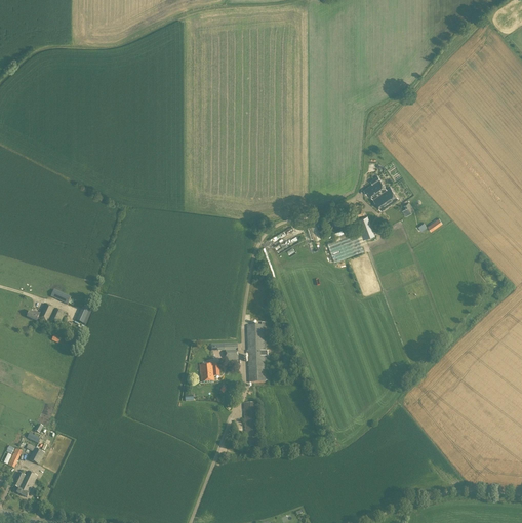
[(367,179),(369,182),(363,186),(366,191),(369,197),(384,188),(374,174),(367,179)]
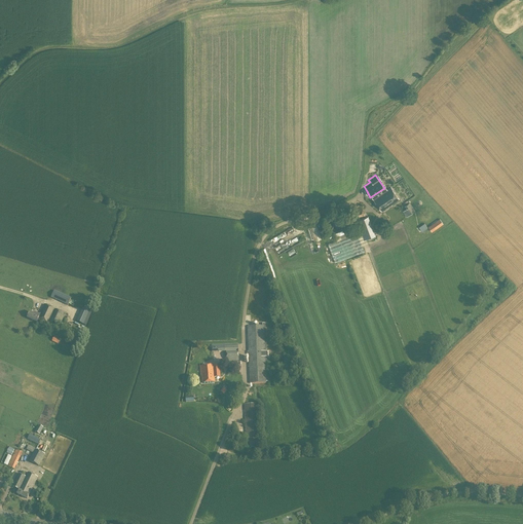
[(387,186),(370,197),(378,209),(396,197),(387,186)]
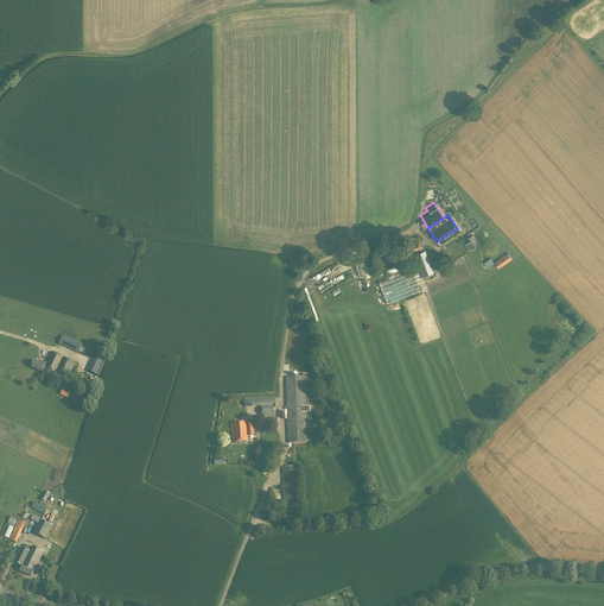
[(475,242),(469,233),(463,237),(470,246),(475,242)]
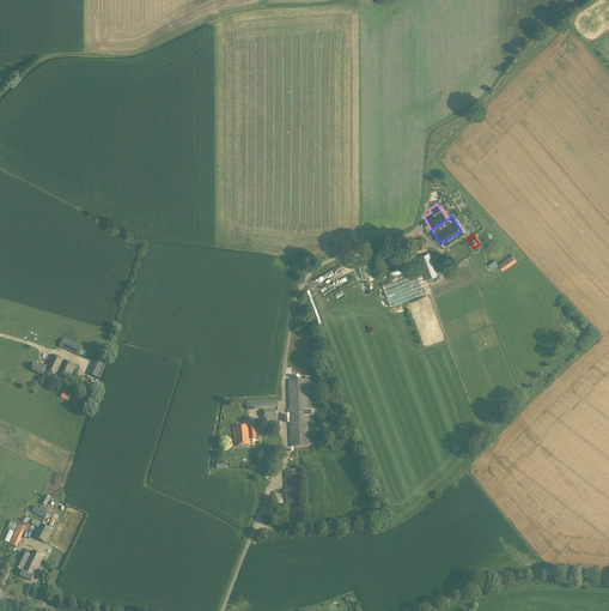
[(418,240),(413,241),(402,244),(407,255),(421,250),(418,240)]
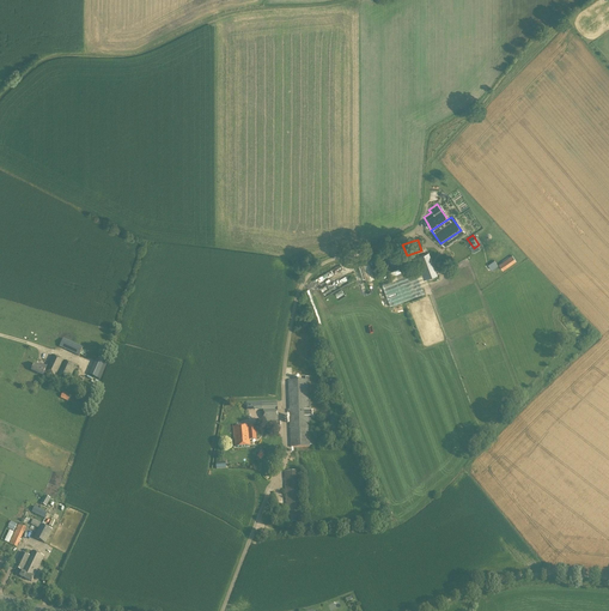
[(395,260),(395,256),(394,254),(391,252),(389,250),(387,250),(383,250),(381,252),(378,254),(377,256),(377,260),(377,262),(379,265),(381,267),(383,268),(387,268),(389,268),(391,267),(394,265),(395,262),(395,260)]
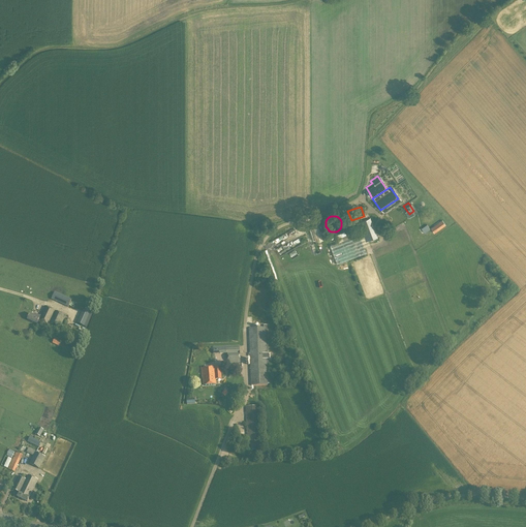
[(354,220),(359,231),(327,243),(334,261),(363,251),(358,236),(360,235),(362,240),(374,235),(367,216),(354,220)]
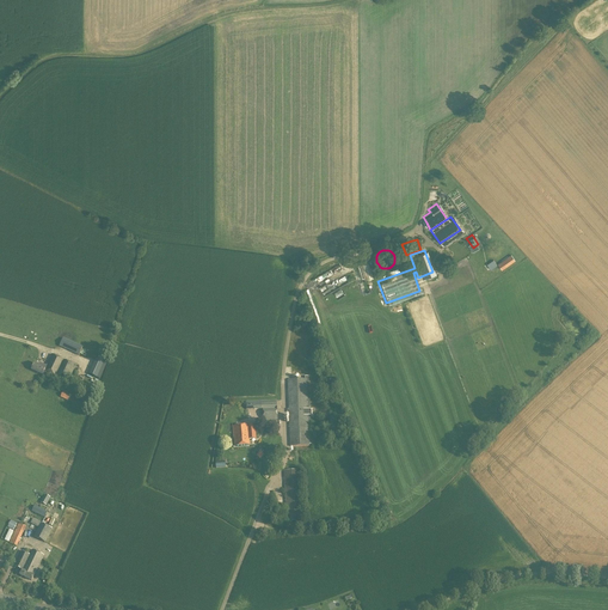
[(495,262),(498,268),(511,258),(508,252),(495,262)]
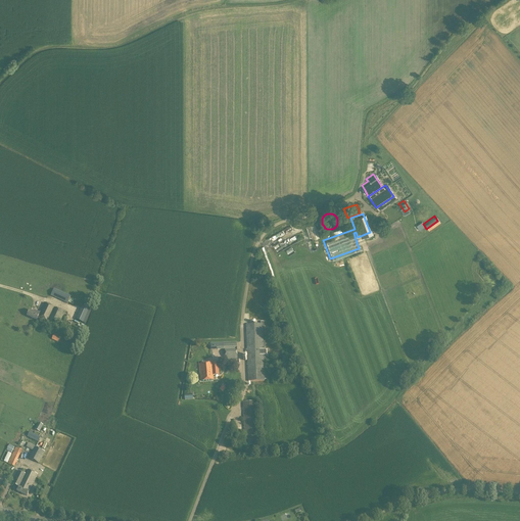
[(417,228),(422,225),(419,220),(413,224),(417,228)]
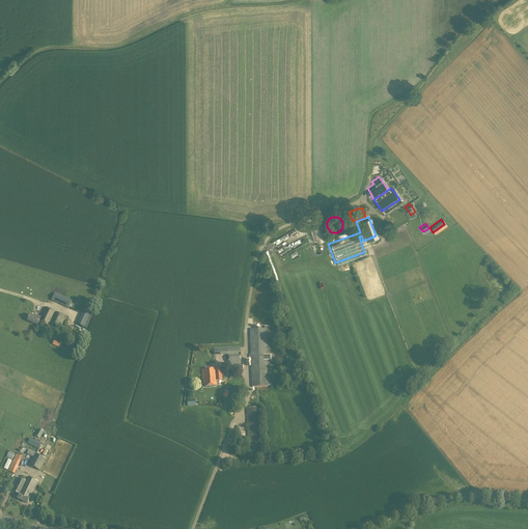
[(49,299),(65,306),(68,299),(52,291),(49,299)]
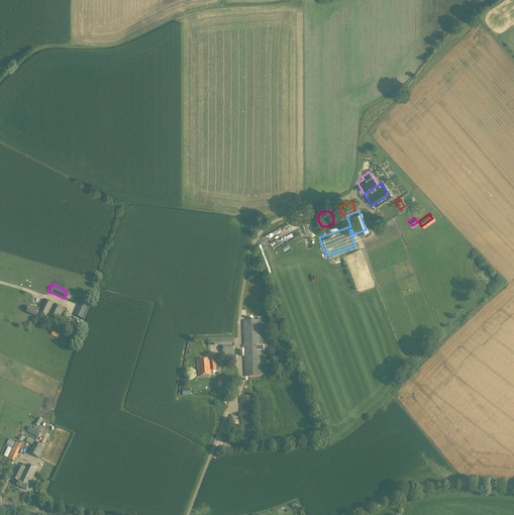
[(33,314),(36,316),(37,313),(44,316),(45,315),(55,320),(61,307),(40,297),(35,308),(30,305),(29,306),(26,305),(23,310),(33,314)]
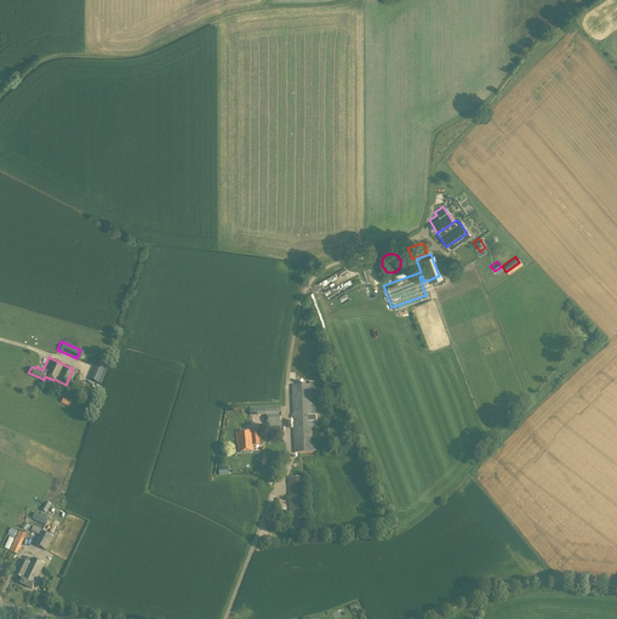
[(95,381),(102,365),(93,362),(89,374),(85,373),(84,376),(95,381)]
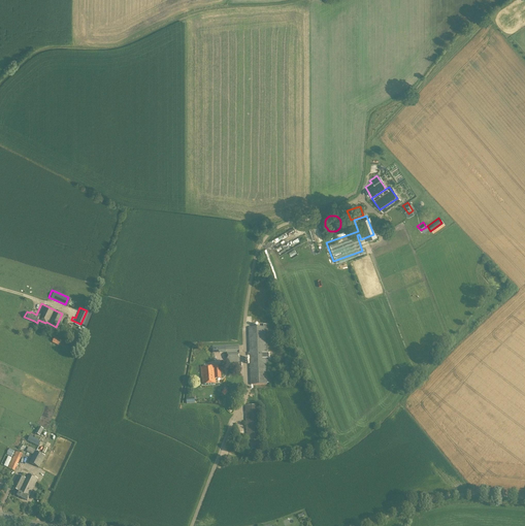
[(248,384),(264,383),(262,325),(245,326),(245,351),(244,351),(244,354),(247,354),(248,384)]
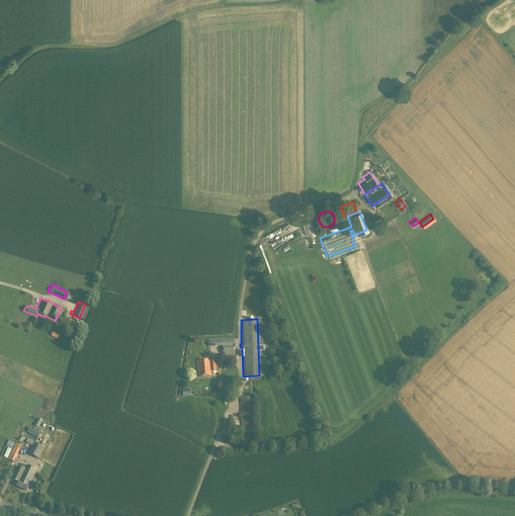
[(65,331),(74,335),(76,330),(67,326),(65,331)]
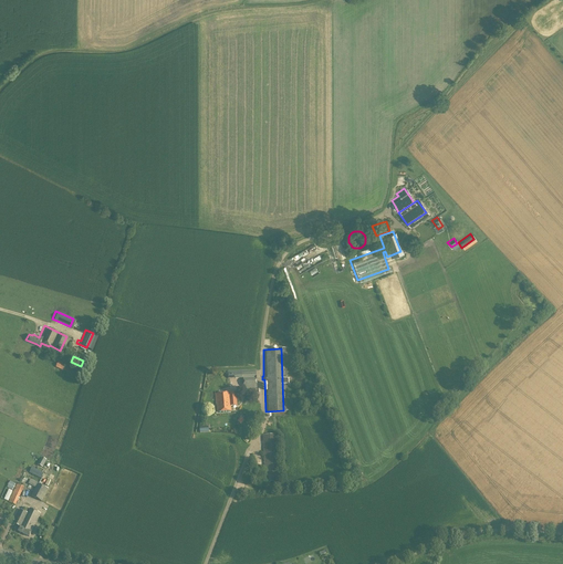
[(253,386),(252,368),(238,369),(239,376),(240,376),(240,387),(253,386)]
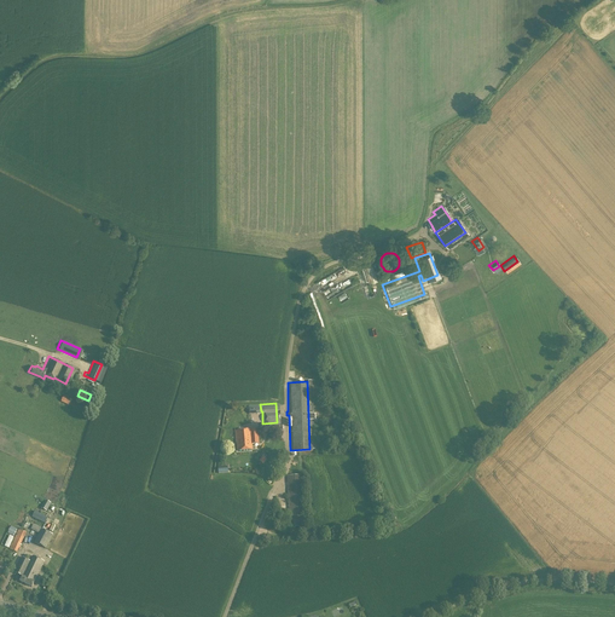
[(254,427),(247,427),(232,428),(232,440),(233,440),(235,449),(248,448),(248,442),(255,442),(254,427)]
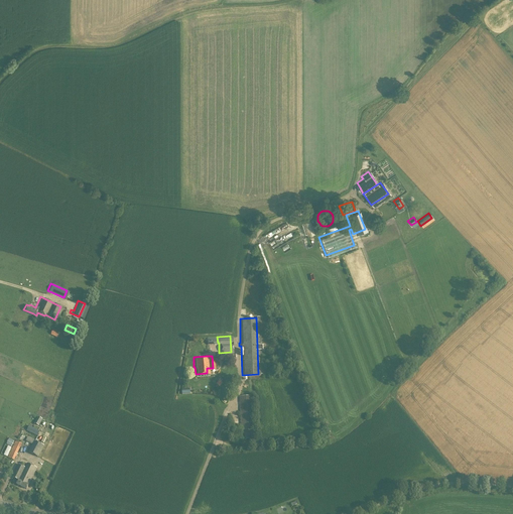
[(249,437),(251,437),(249,394),(236,395),(238,438),(241,438),(241,439),(243,439),(243,437),(247,437),(247,438),(249,438),(249,437)]
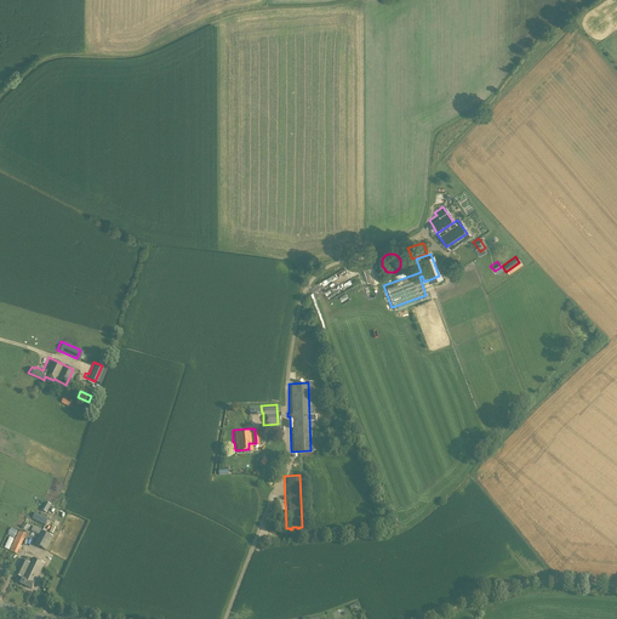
[(43,511),(47,503),(41,500),(38,507),(43,511)]
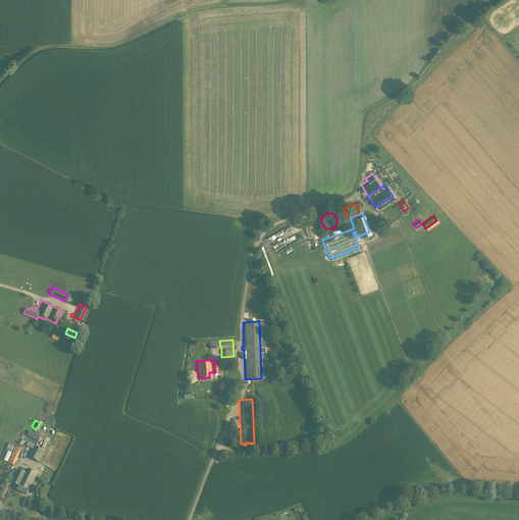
[(23,434),(36,439),(38,434),(27,429),(23,434)]
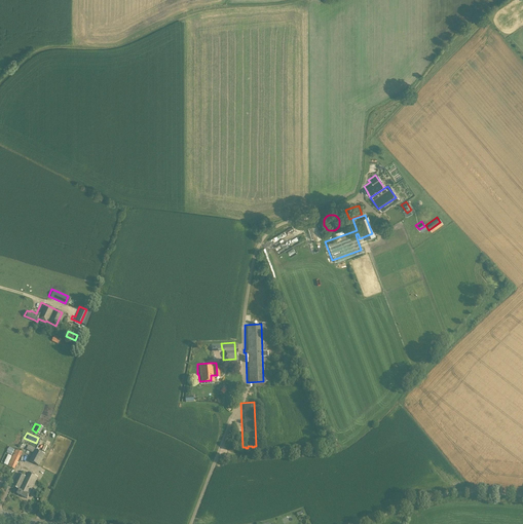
[(42,452),(32,447),(26,444),(23,448),(30,452),(26,459),(36,464),(42,452)]
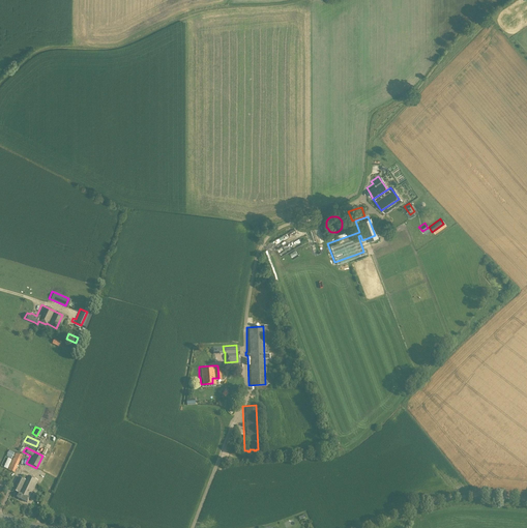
[(15,464),(19,455),(13,451),(5,468),(11,471),(13,466),(15,463),(15,464)]
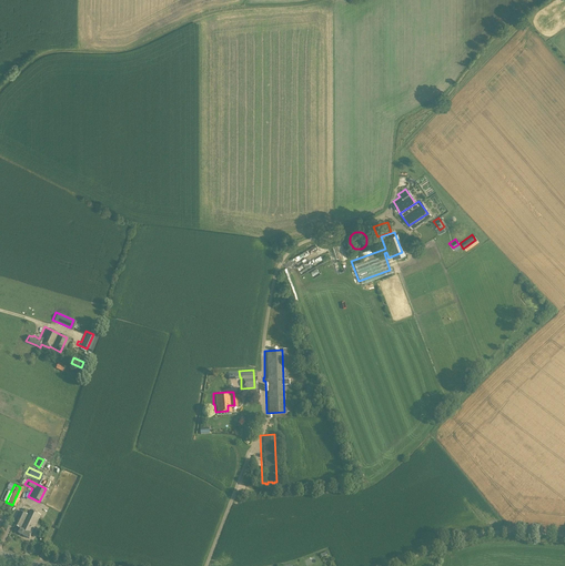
[(17,527),(28,533),(29,533),(38,514),(27,508),(24,513),(17,509),(10,524),(17,527)]
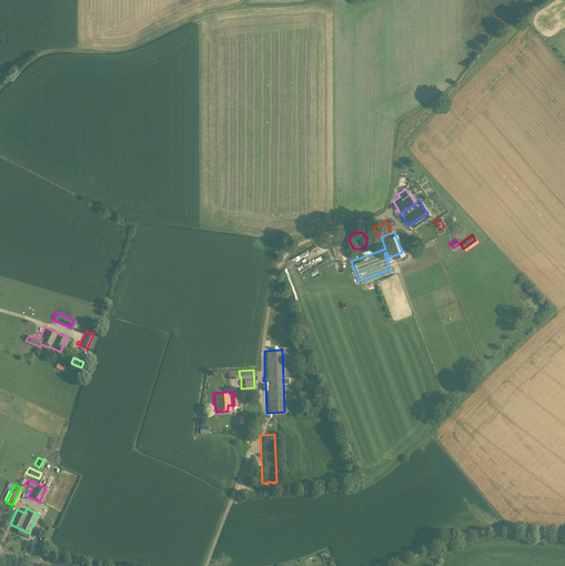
[(17,527),(14,532),(26,537),(28,533),(17,527)]
